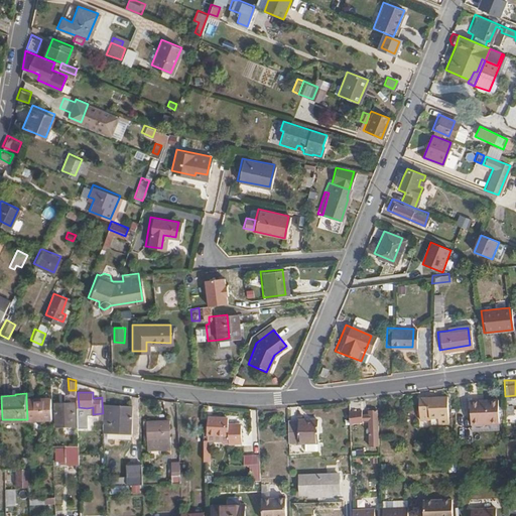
[(430,399),(430,397),(420,396),(420,419),(430,420),(430,417),(438,417),(438,424),(448,424),(448,396),(437,396),(437,399),(430,399)]
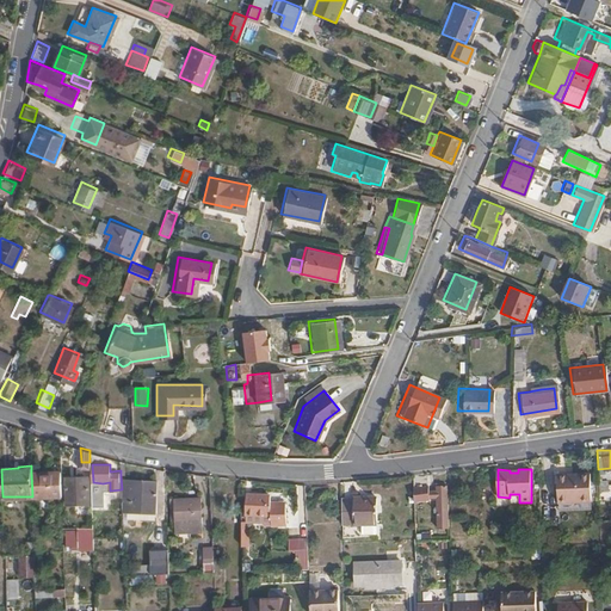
[(61,470),(31,471),(32,497),(62,495),(61,470)]
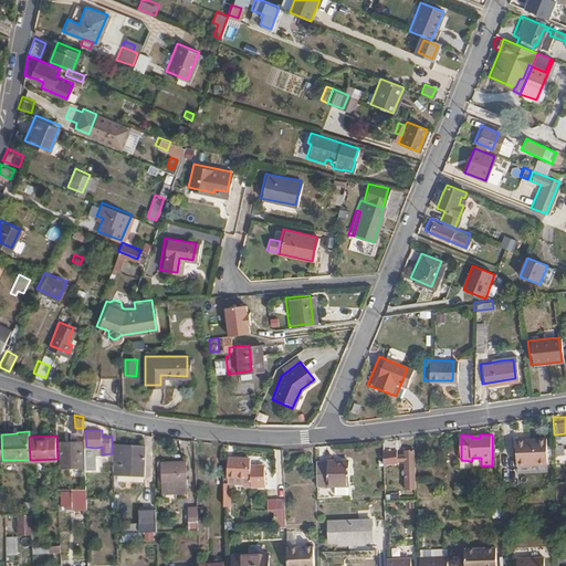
[(516,439),(516,464),(546,463),(546,438),(516,439)]
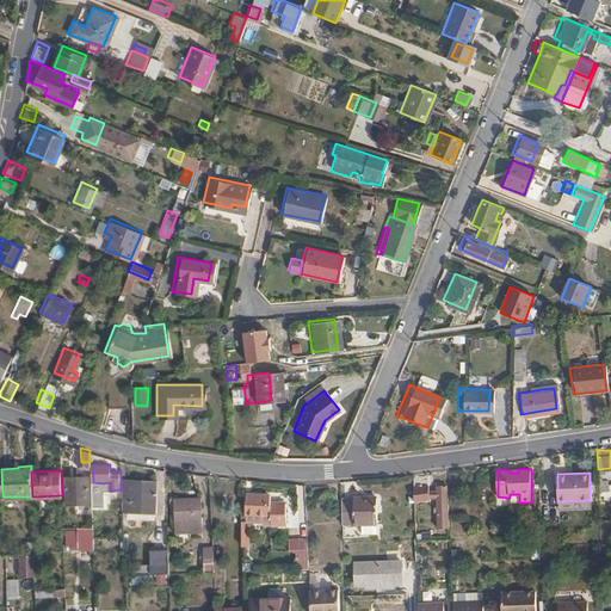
[(415,475),(413,476),(413,481),(413,499),(430,499),(430,497),(438,497),(438,505),(439,523),(439,526),(449,526),(449,511),(448,500),(448,485),(437,485),(437,489),(429,489),(427,474),(415,475)]
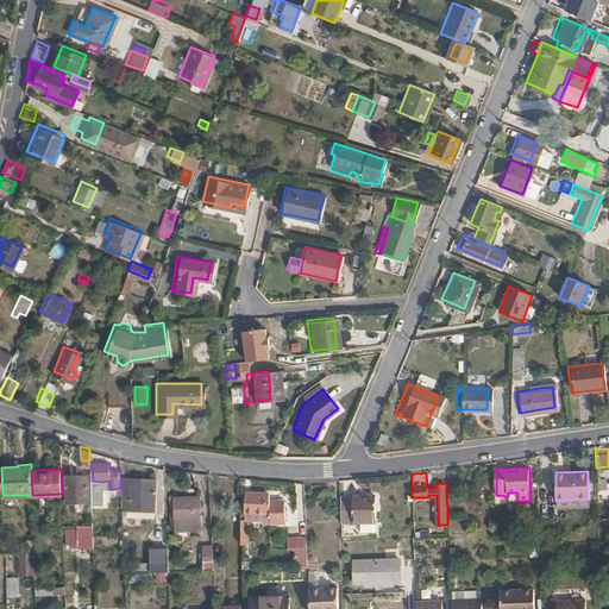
[(87,475),(66,475),(67,503),(89,502),(87,475)]
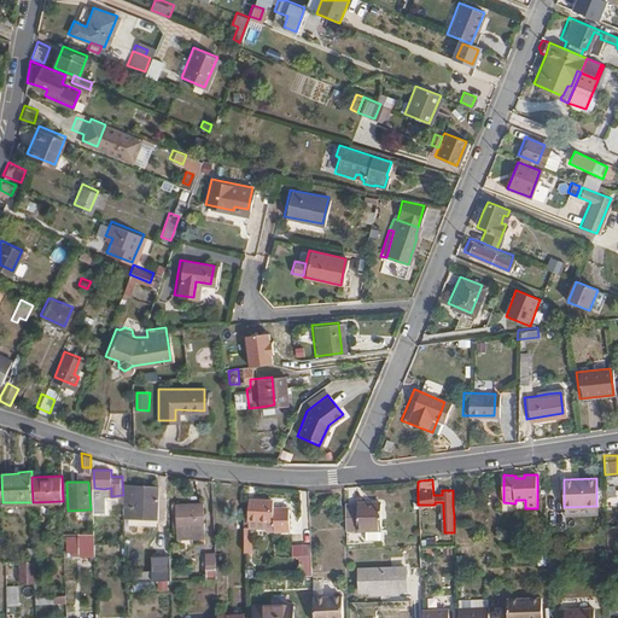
[(124,485),(123,518),(129,518),(158,518),(158,487),(124,485)]
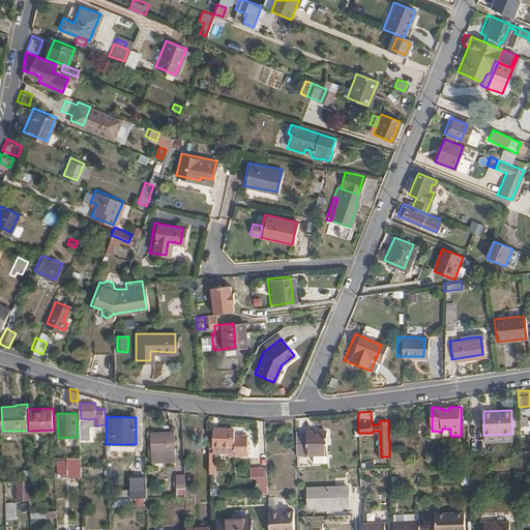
[(214,429),(213,445),(235,447),(236,455),(249,454),(248,435),(235,435),(234,430),(214,429)]
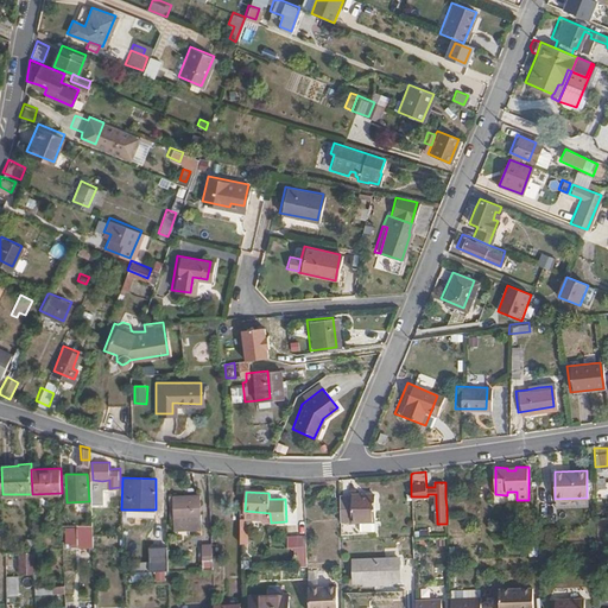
[(201,494),(173,495),(175,531),(201,531),(201,513),(201,494)]
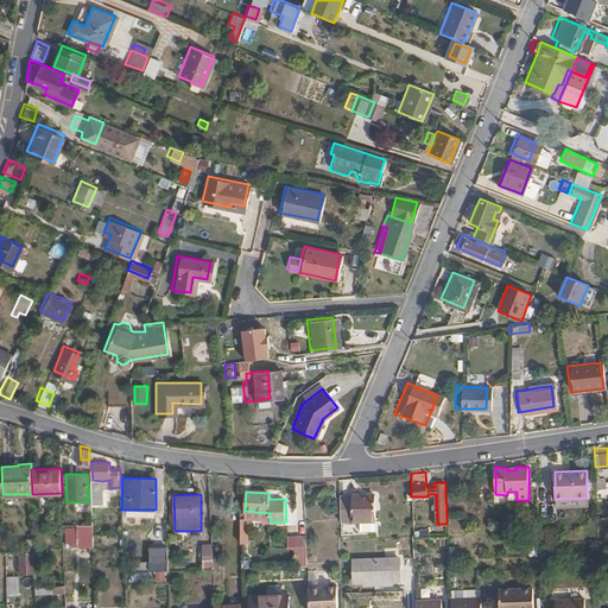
[(375,494),(340,494),(341,520),(361,520),(361,518),(374,518),(375,494)]
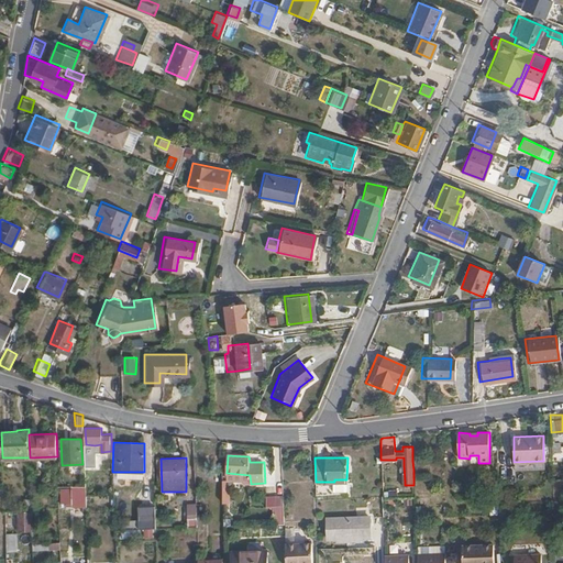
[(543,461),(514,462),(514,471),(544,470),(543,461)]
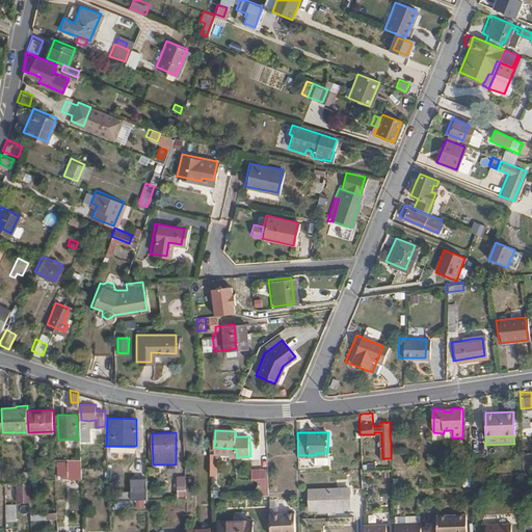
[(236,449),(214,447),(214,451),(216,453),(230,454),(230,455),(236,455),(236,449)]
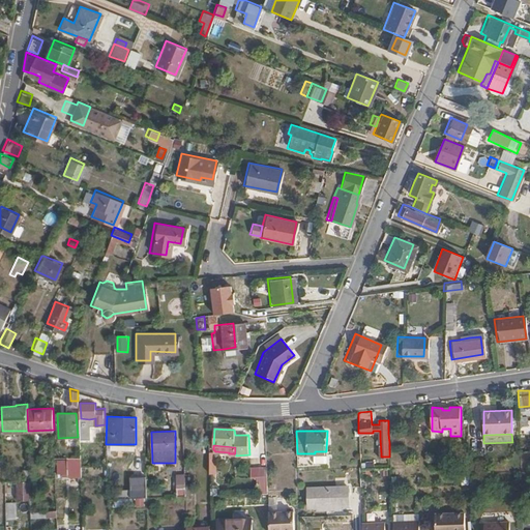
[(326,462),(326,451),(315,451),(315,453),(313,453),(313,462),(326,462)]
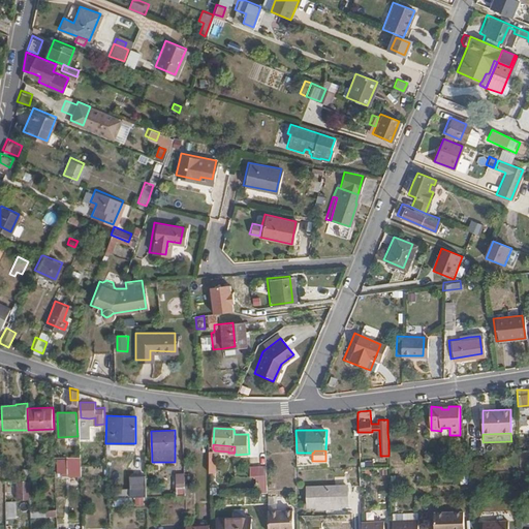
[(81,475),(81,458),(53,459),(53,475),(81,475)]
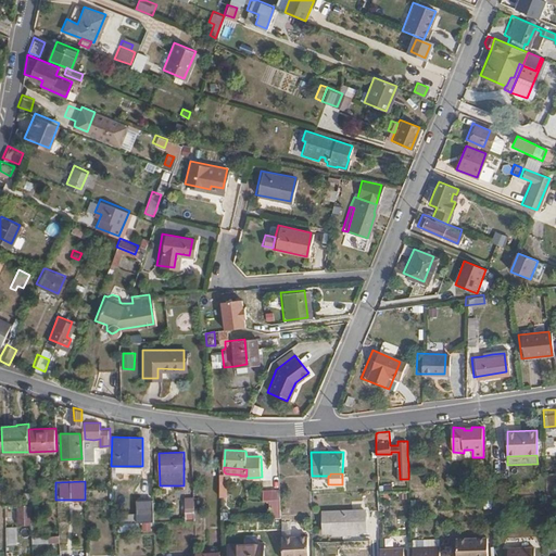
[(280,508),(279,489),(270,490),(272,509),(280,508)]
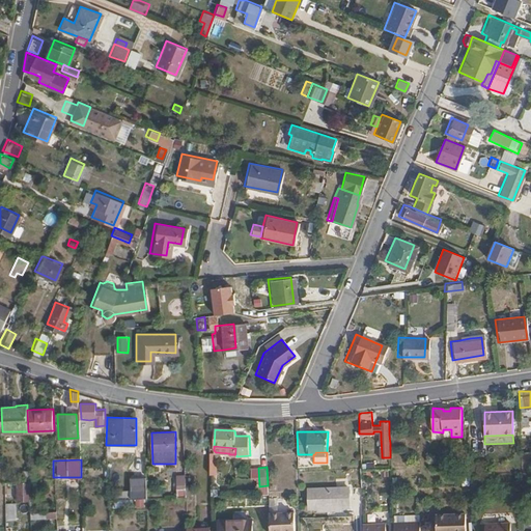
[(175,476),(177,498),(186,497),(185,475),(175,476)]
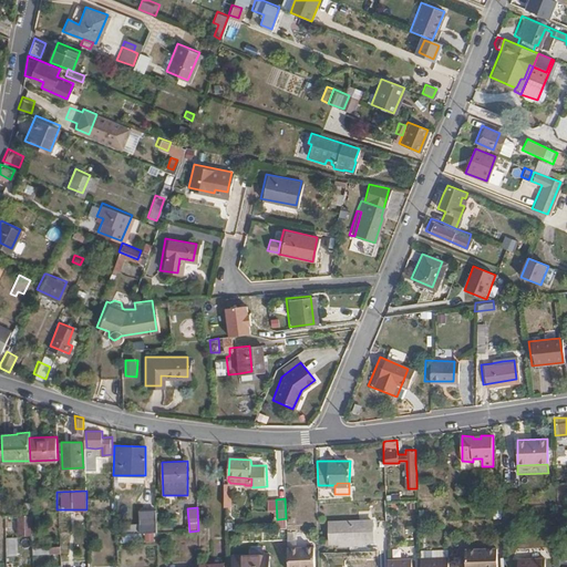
[(156,532),(155,509),(140,509),(141,533),(156,532)]
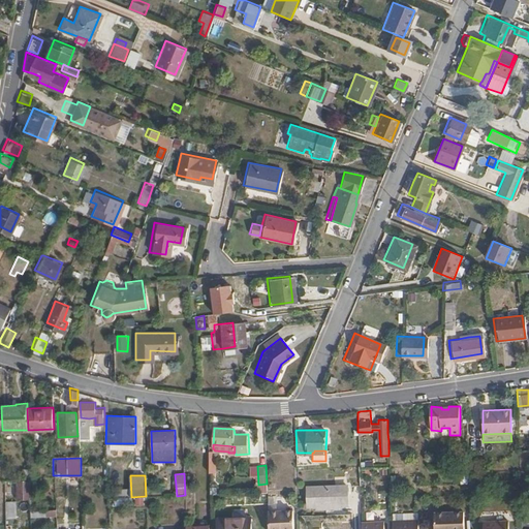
[(107,494),(107,480),(98,481),(99,494),(107,494)]
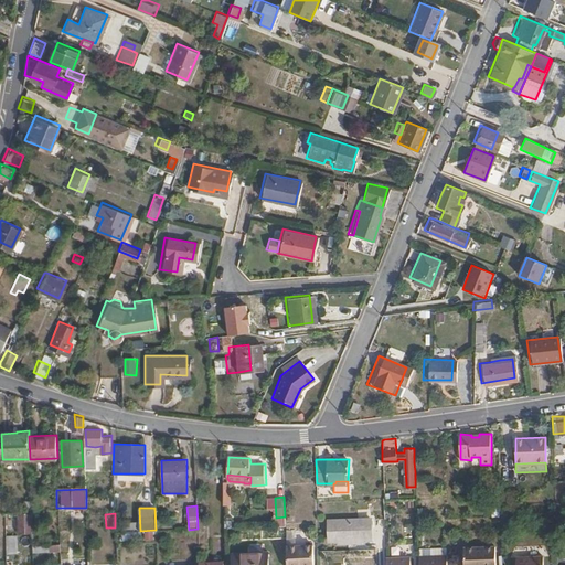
[(28,515),(27,535),(20,535),(19,542),(29,543),(29,535),(32,535),(33,515),(28,515)]
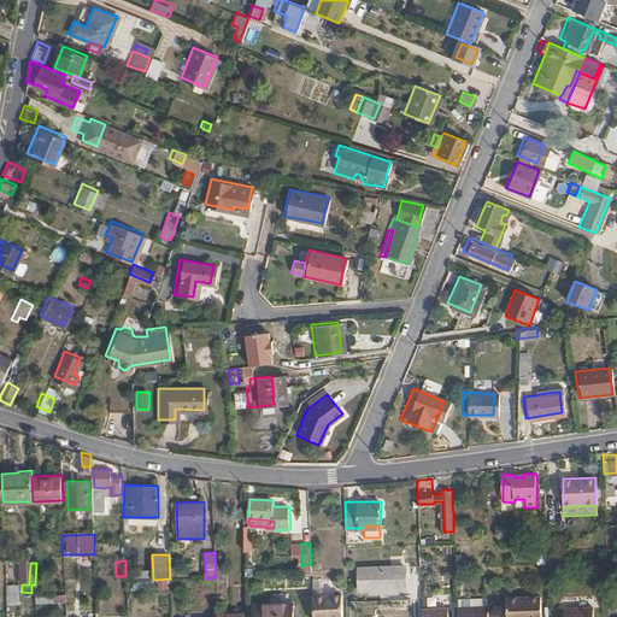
[(29,564),(19,564),(19,583),(28,583),(29,564)]
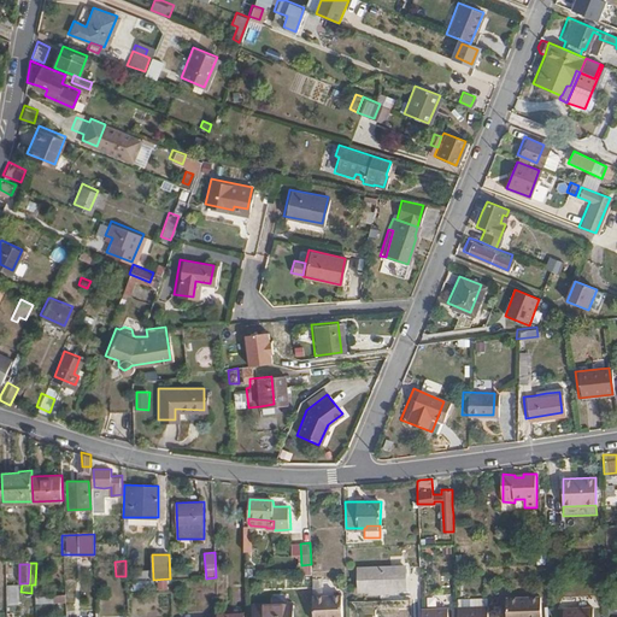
[(405,566),(357,568),(358,589),(405,588),(405,566)]
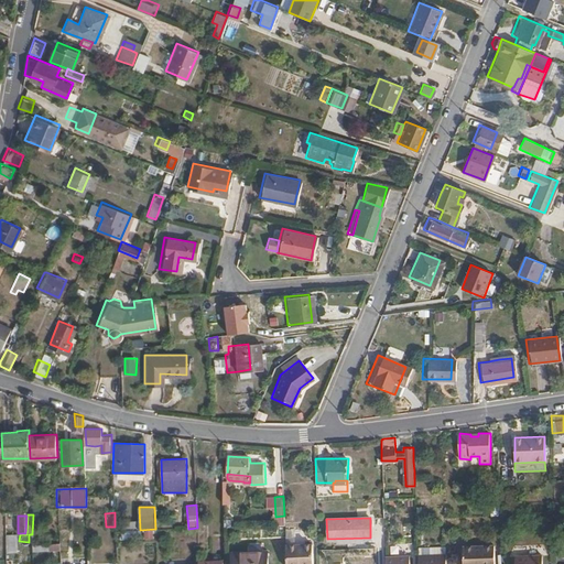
[(312,563),(312,543),(286,544),(286,563),(312,563)]
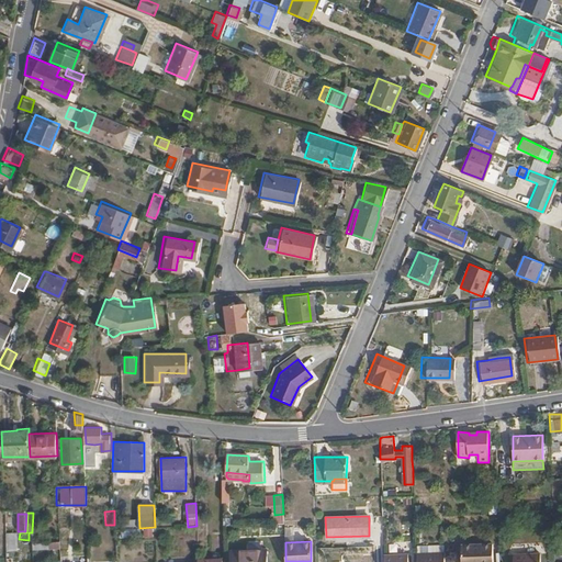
[(492,561),(492,543),(461,546),(461,561),(492,561)]
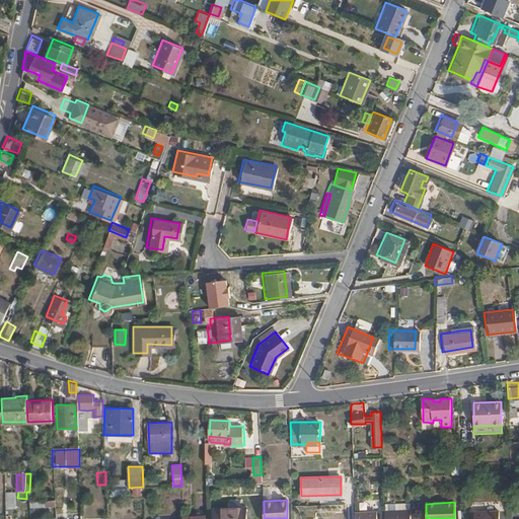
[(410,503),(385,503),(385,511),(411,510),(410,503)]
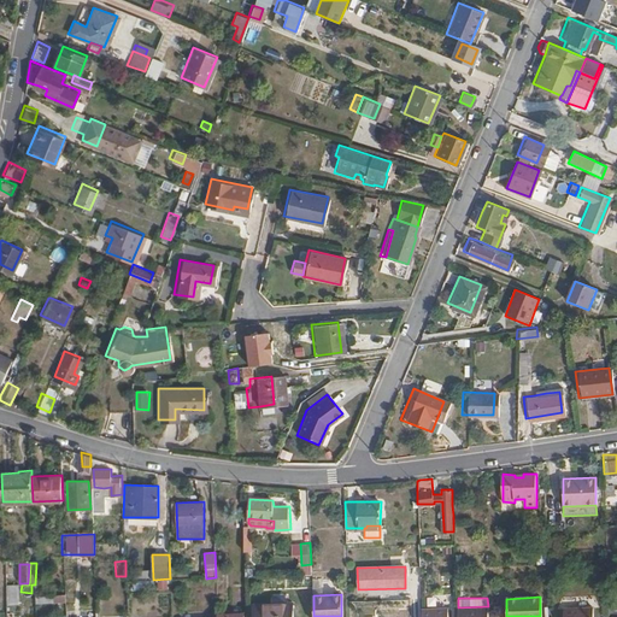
[(285,616),(285,603),(254,604),(254,616),(285,616)]
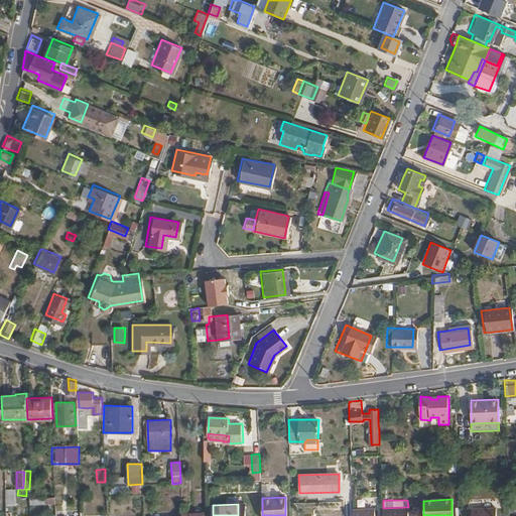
[(383,508),(383,515),(408,515),(408,507),(383,508)]
